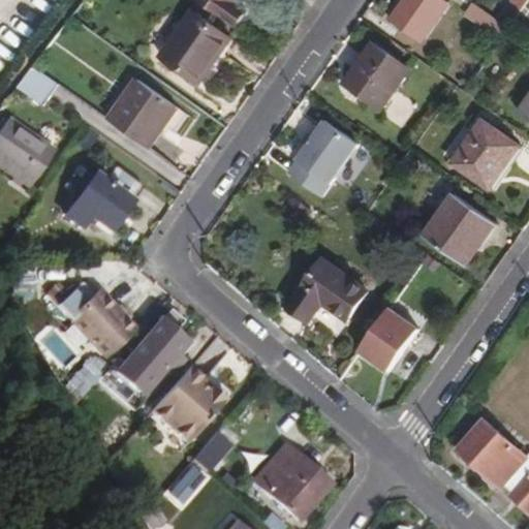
[(199,0),(238,27),(249,9),(245,7),(240,3),(241,0),(199,0)]
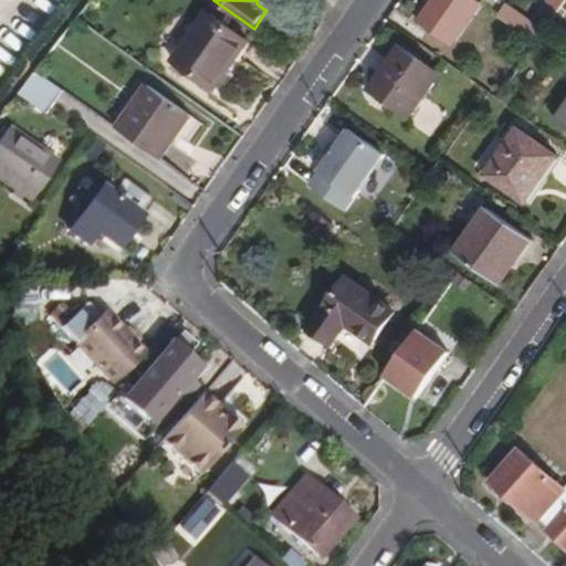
[(452,45),(481,4),(474,0),(436,0),(420,23),(452,45)]
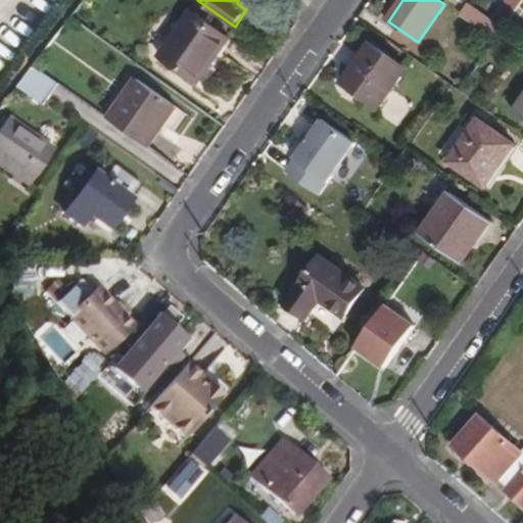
[(522,0),(504,0),(502,4),(516,13),(522,1),(522,0)]
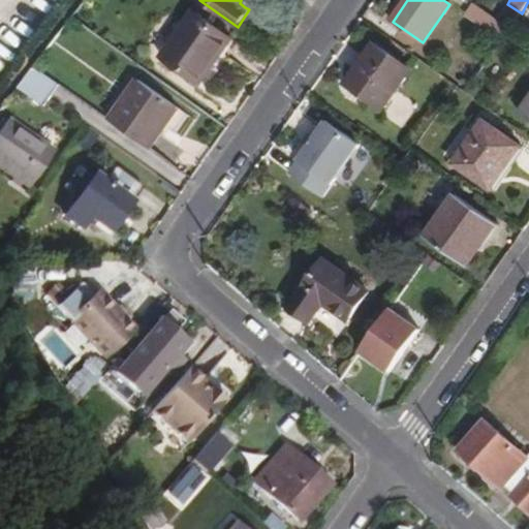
[(504,40),(512,29),(476,3),(468,14),(504,40)]
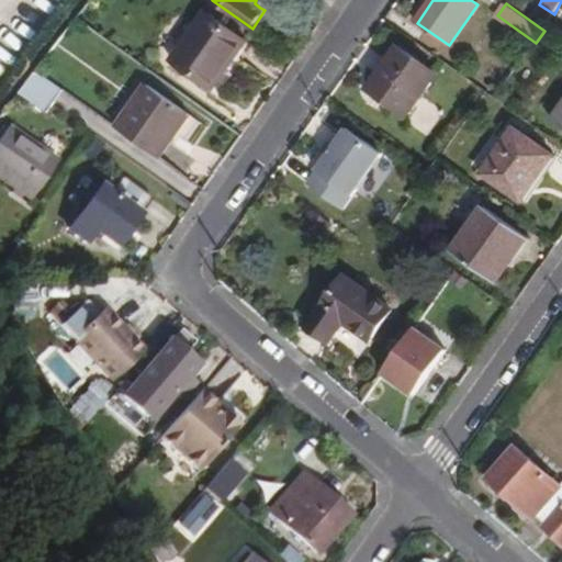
[(154,49),(169,59),(195,22),(180,11),(154,49)]
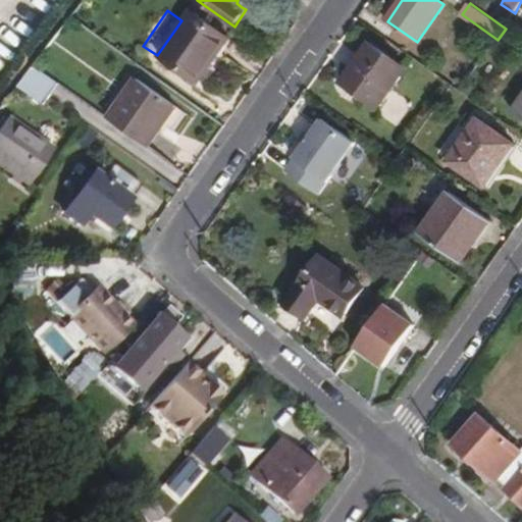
[(199,83),(229,39),(192,12),(161,56),(199,83)]
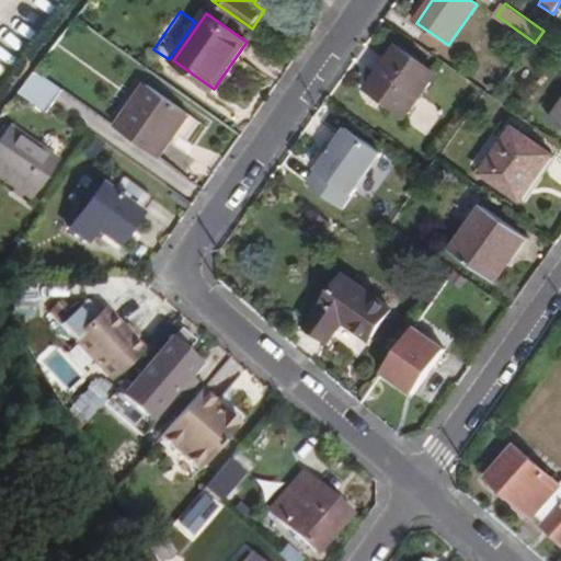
[(437,75),(400,47),(378,79),(382,82),(376,92),(409,115),(437,75)]
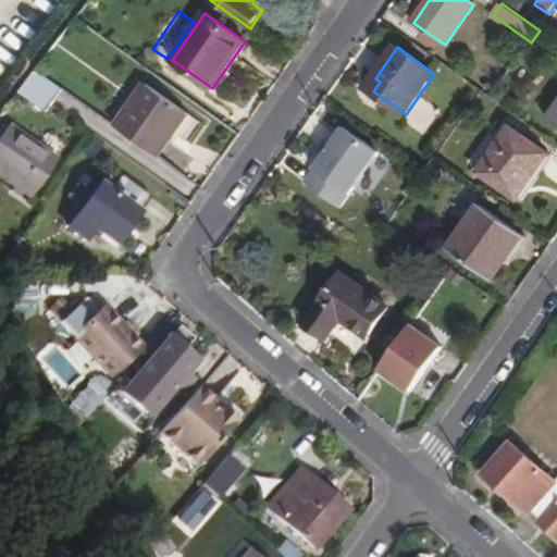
[(36,70),(17,93),(46,112),(63,89),(36,70)]
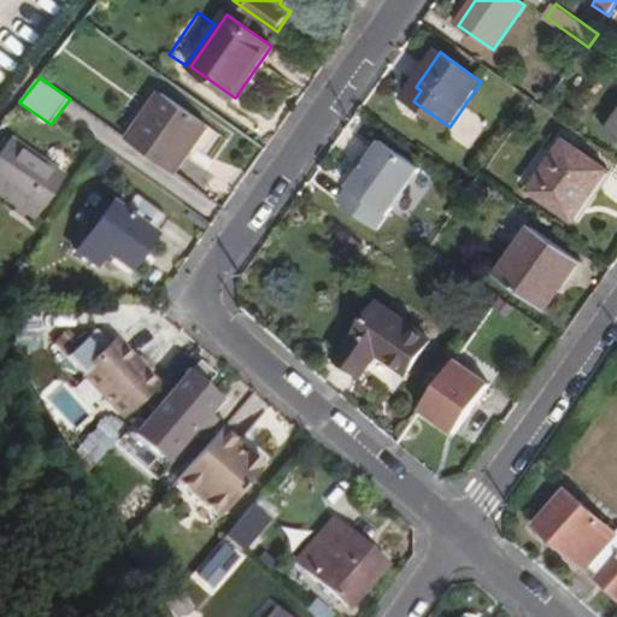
[(163,94),(130,141),(176,174),(187,158),(193,160),(213,130),(163,94)]
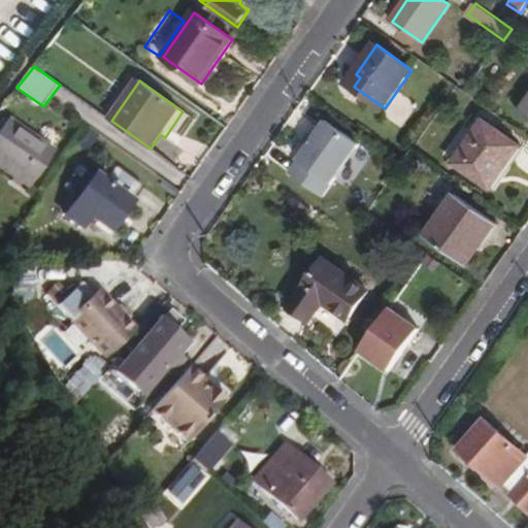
[(0,166),(31,189),(56,153),(10,121),(0,136),(0,166)]
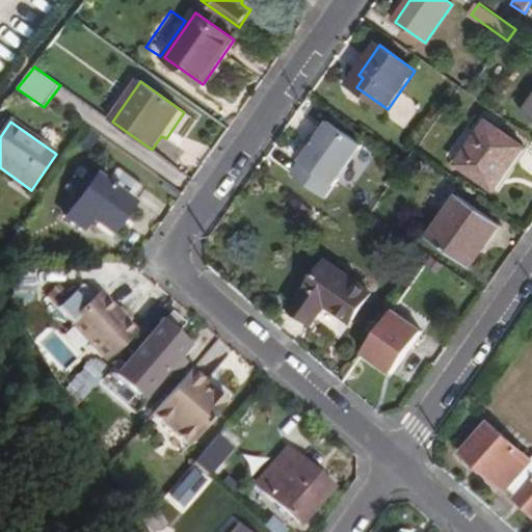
[(496,189),(525,147),(490,122),(459,164),(496,189)]
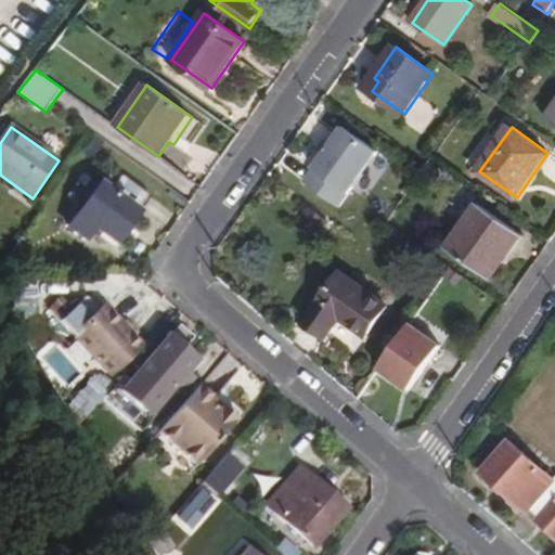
[(308,182),(343,207),(382,153),(346,128),(336,142),(323,159),(308,182)]
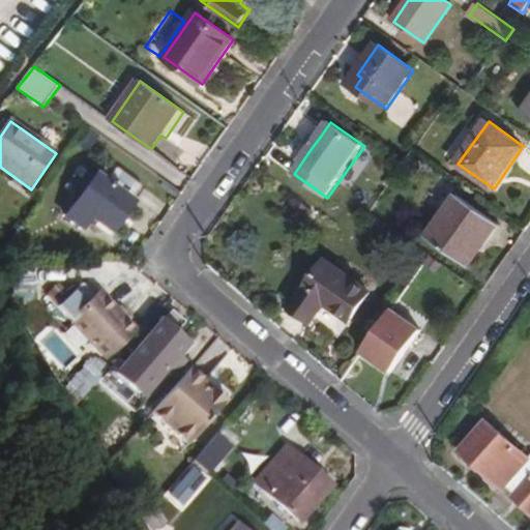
[(308,152),(321,136),(314,135),(308,140),(308,152)]
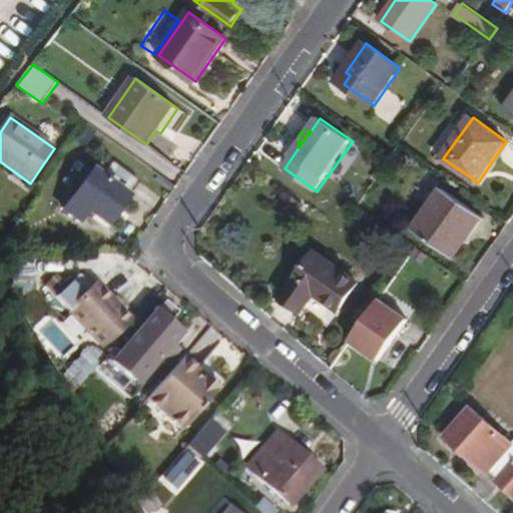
[(108,226),(139,182),(112,163),(102,176),(93,170),(65,209),(80,220),(86,211),(108,226)]
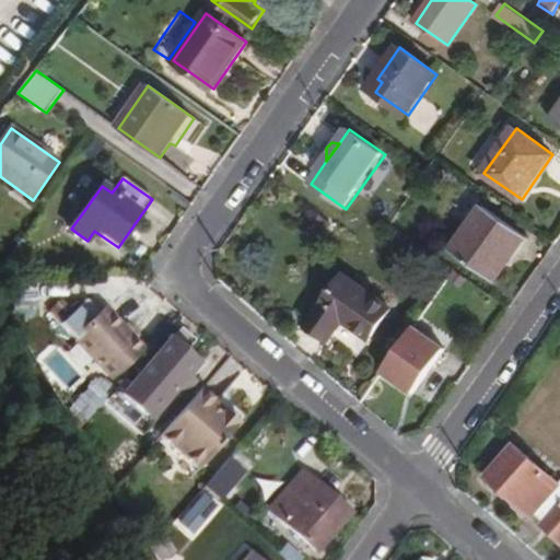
[(504,261),(523,233),(486,207),(454,252),(496,281),(508,265),(504,261)]
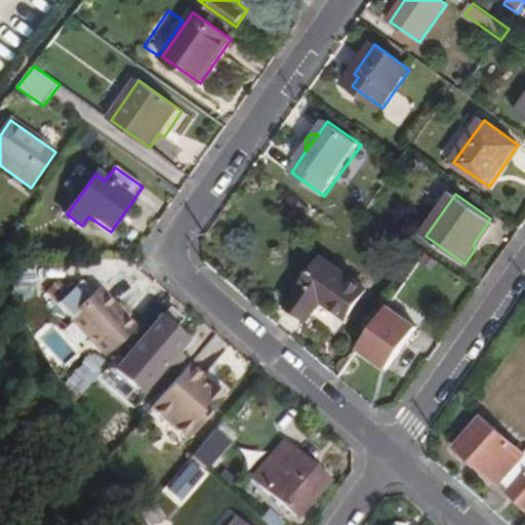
[(348,317),(367,291),(324,259),(291,306),(309,319),(323,300),(348,317)]
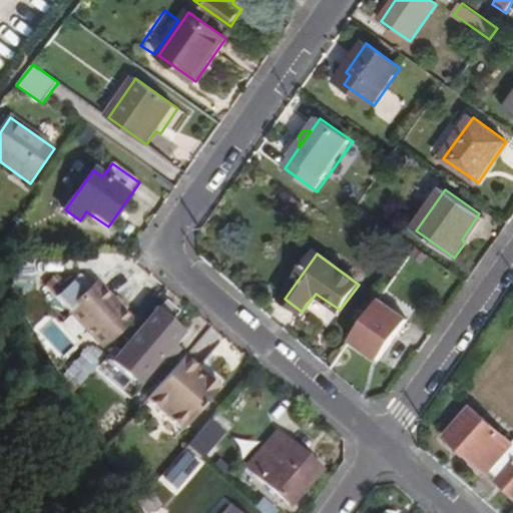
[(102,347),(129,322),(120,312),(123,308),(117,301),(112,303),(97,287),(92,290),(81,277),(58,299),(102,347)]
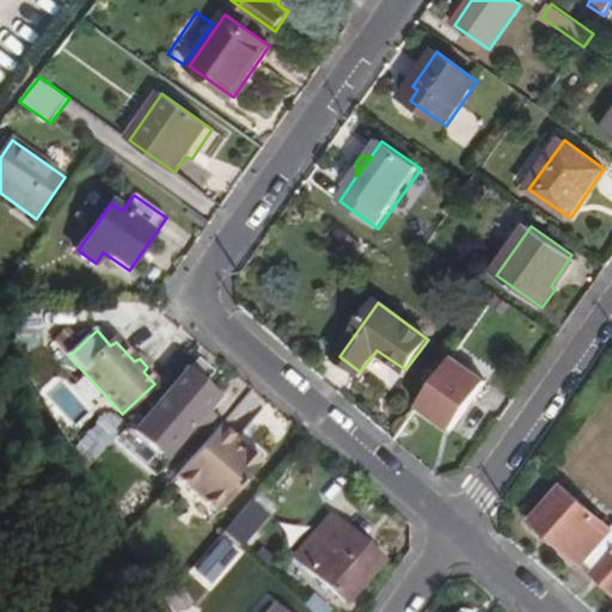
[(414,412),(451,438),(490,380),(453,355),(414,412)]
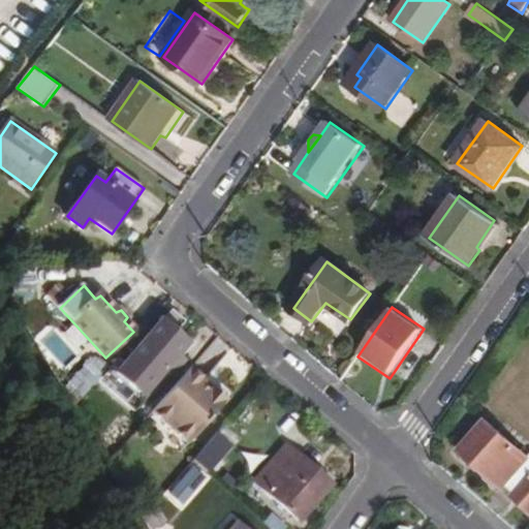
[(45,310),(29,315),(36,339),(53,334),(45,310)]
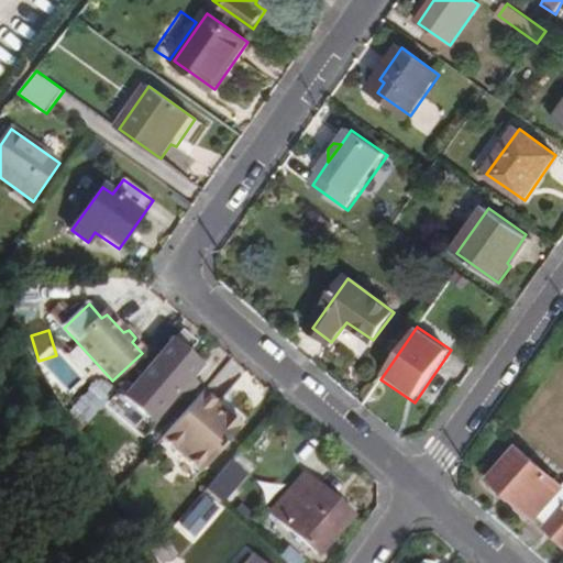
[(195,346),(179,334),(133,387),(161,411),(174,396),(180,401),(195,385),(189,378),(198,367),(186,355),(195,346)]
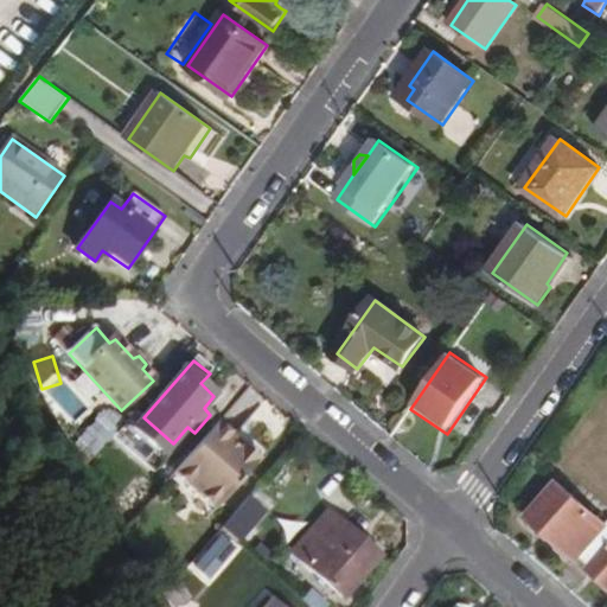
[(114,413),(77,455),(85,468),(125,422),(114,413)]
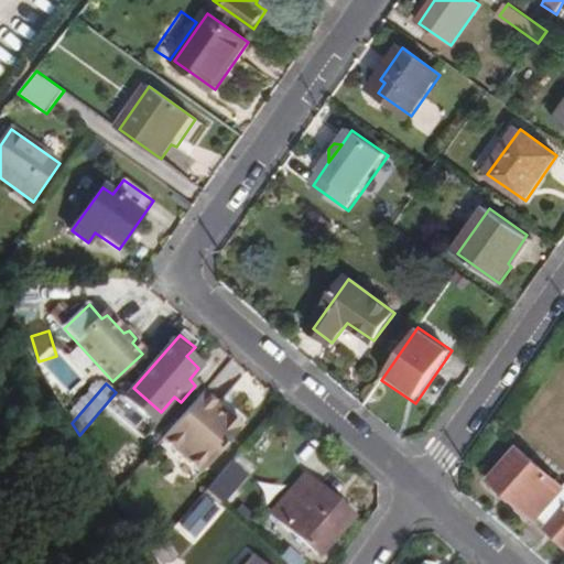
[(217,409),(202,396),(161,442),(201,476),(240,431),(240,422),(231,415),(225,415),(221,419),(214,413),(217,409)]
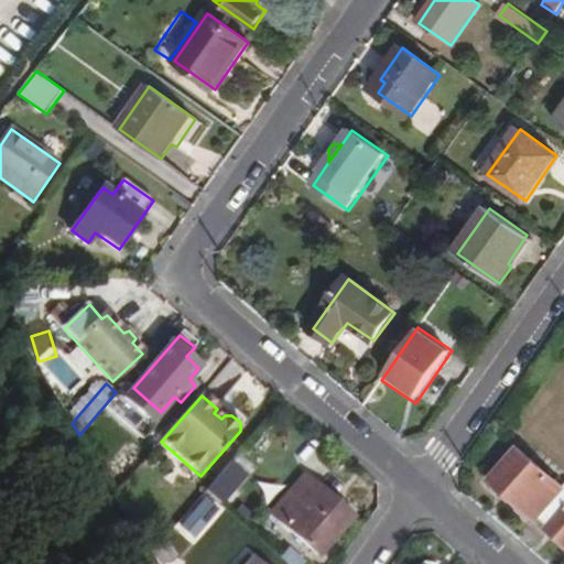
[(563,489),(563,490),(519,449),(491,480),(535,521),(540,517),(551,527),(546,531),(563,545),(563,489)]
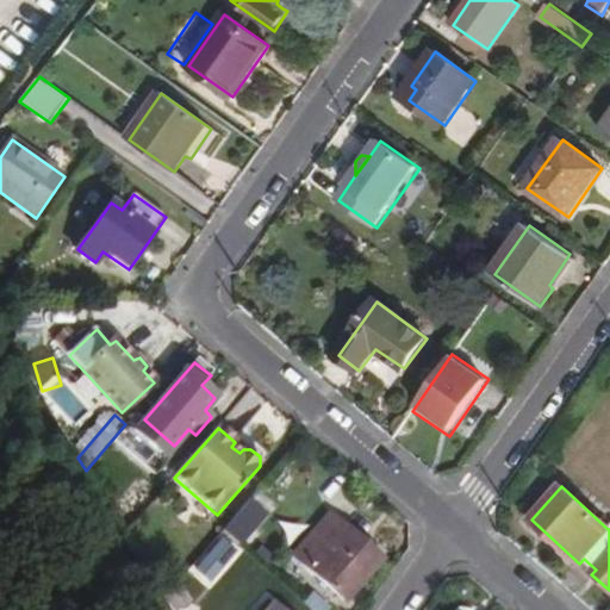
[(254,495),(221,531),(241,549),(274,514),(254,495)]
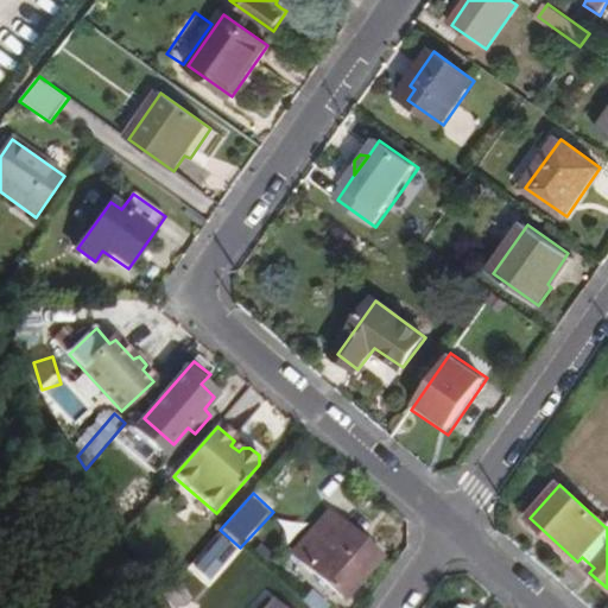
[(302,563),(339,520),(331,514),(295,556),(302,563)]
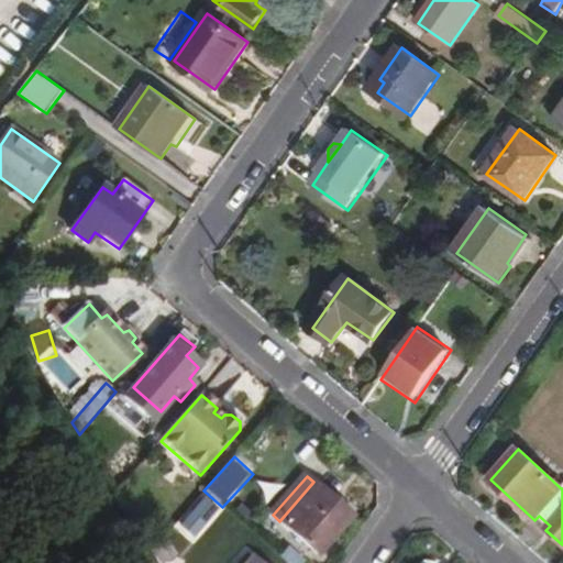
[(352,516),(313,482),(279,521),(317,554),(352,516)]
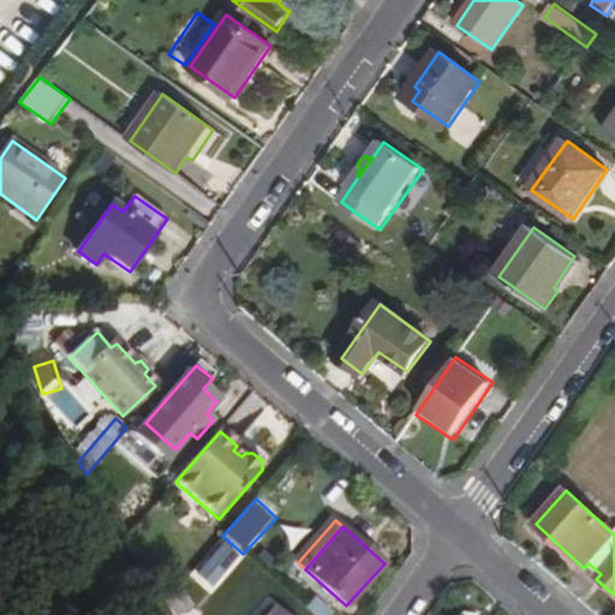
[(184,614),(191,610),(181,596),(169,604),(177,614),(184,614)]
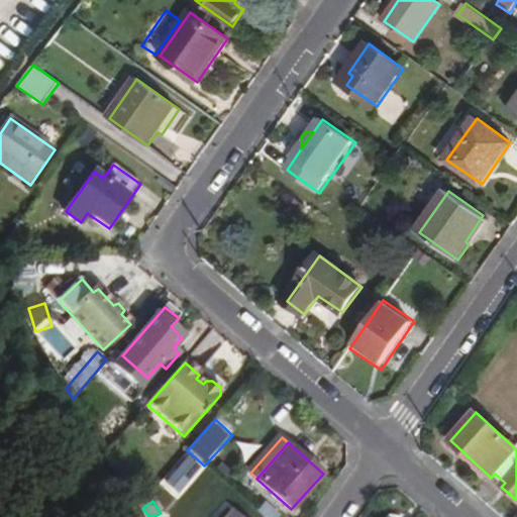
[(264,516),(279,516),(281,515),(266,502),(257,512),(264,516)]
